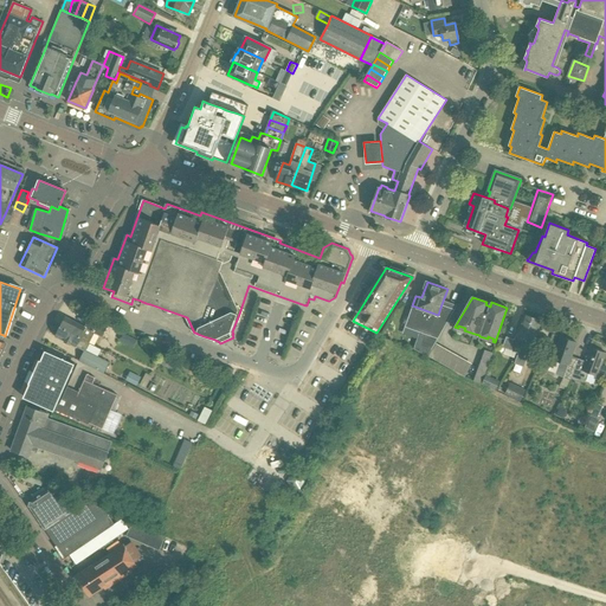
[(438,315),(412,305),(405,327),(419,333),(414,348),(427,356),(455,309),(442,304),(438,315)]
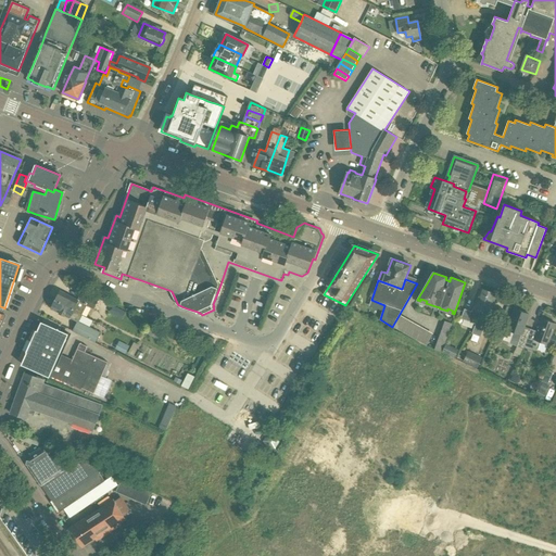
[(477,325),(489,292),(480,289),(472,308),(474,308),(472,312),(465,308),(460,319),(475,324),(477,325)]
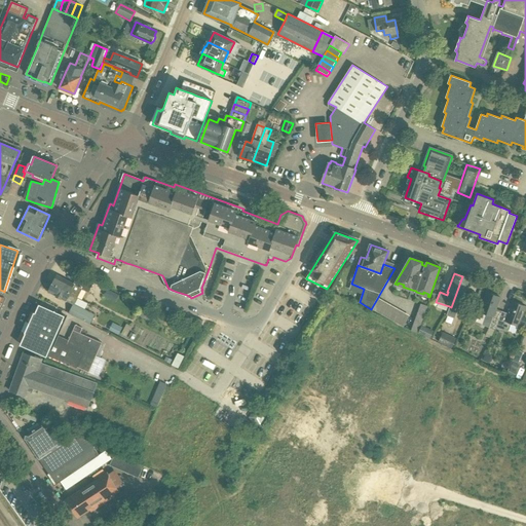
[(69,294),(77,298),(82,289),(88,292),(94,284),(78,275),(74,284),(58,275),(53,284),(70,292),(69,294)]
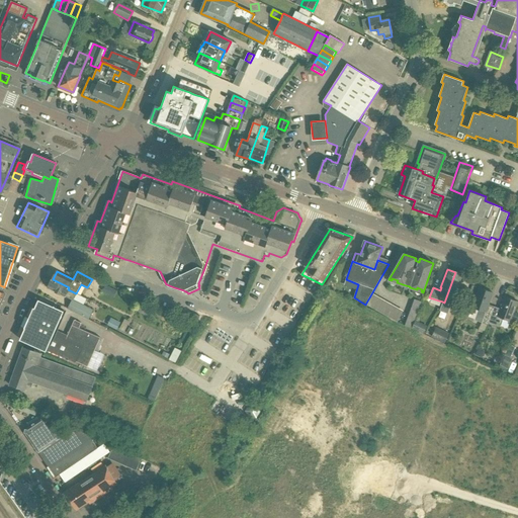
[(455,272),(444,303),(440,312),(447,315),(452,299),(453,299),(456,292),(462,274),(455,272)]
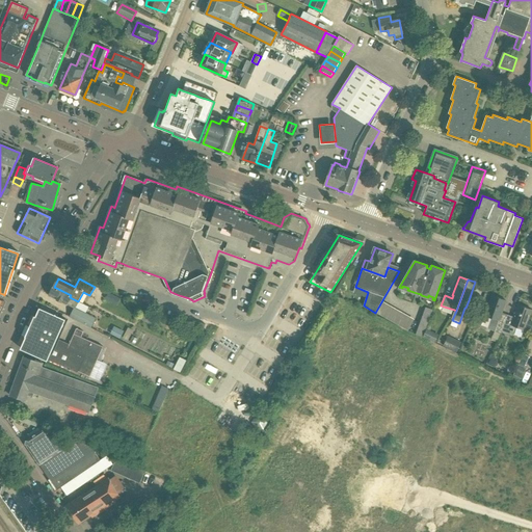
[(75,309),(78,301),(70,297),(71,295),(54,287),(49,295),(67,304),(67,303),(75,309)]
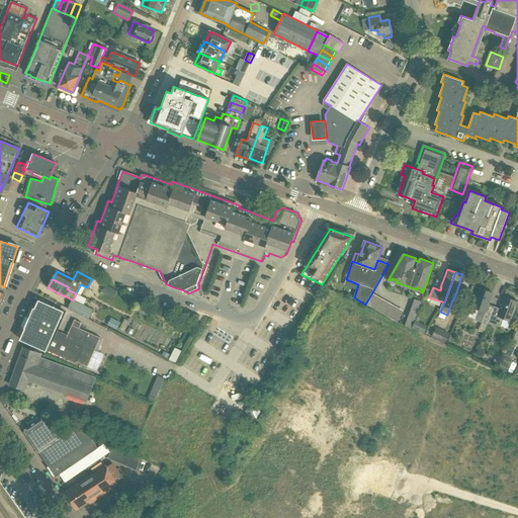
[(97,292),(112,299),(117,289),(103,281),(97,292)]
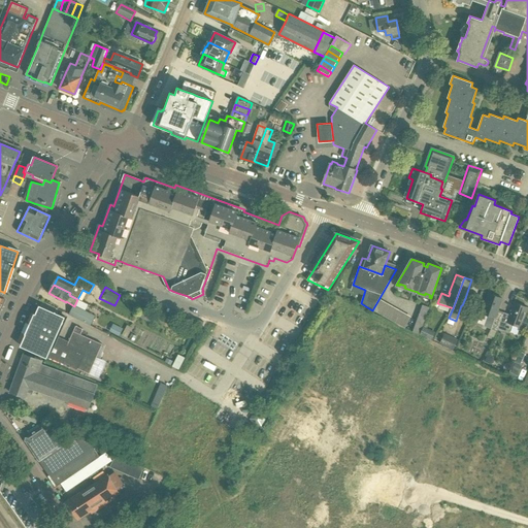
[(497,331),(498,329),(503,312),(497,310),(502,298),(489,294),(482,314),(487,316),(483,326),(497,331)]
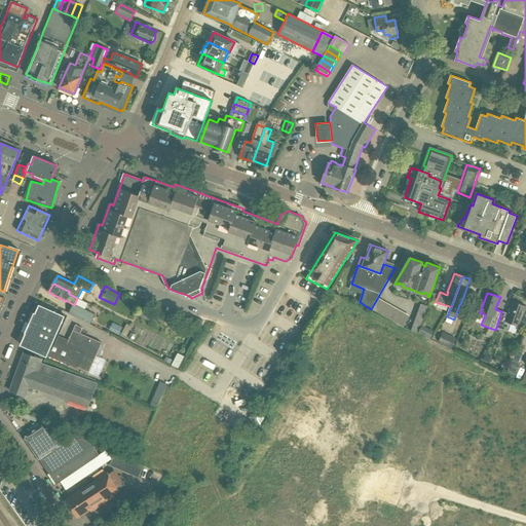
[(501,311),(496,328),(508,332),(511,324),(518,326),(519,325),(524,327),(525,323),(525,318),(521,316),(525,306),(512,302),(508,313),(501,311)]
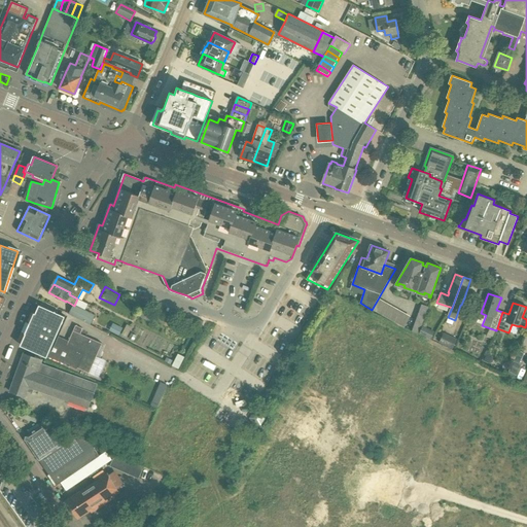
[(23,345),(39,353),(46,337),(47,337),(56,341),(58,337),(66,318),(40,306),(36,314),(35,313),(25,335),(27,336),(23,345)]
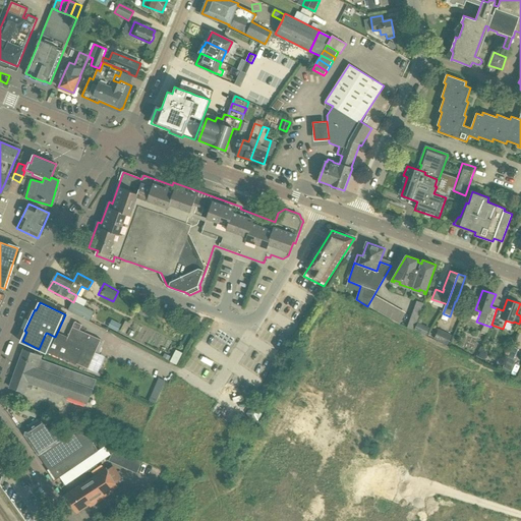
[(136,312),(148,319),(154,308),(141,302),(136,312)]
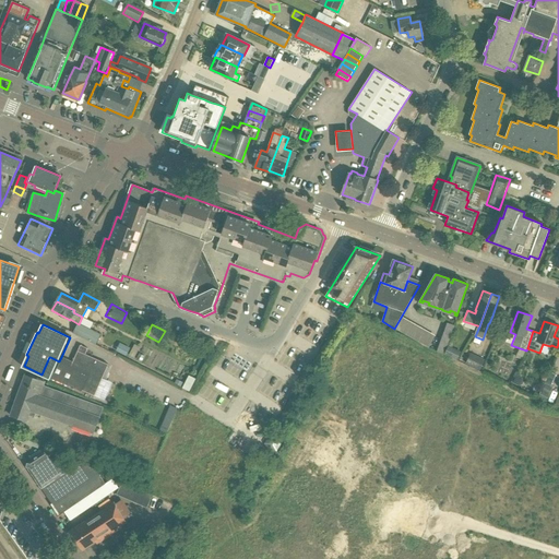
[(83,339),(96,345),(96,343),(100,335),(87,329),(83,339)]
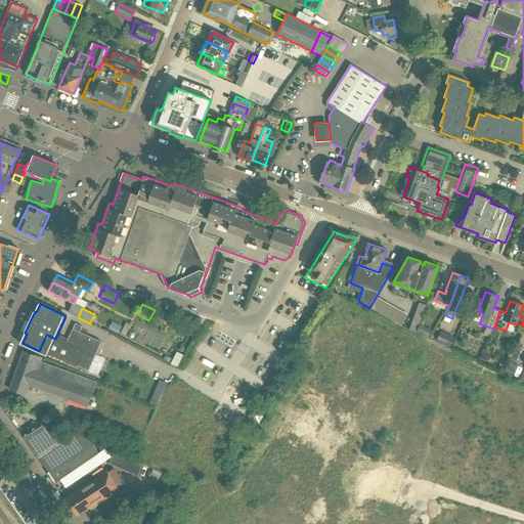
[(192,328),(198,330),(202,319),(197,317),(192,328)]
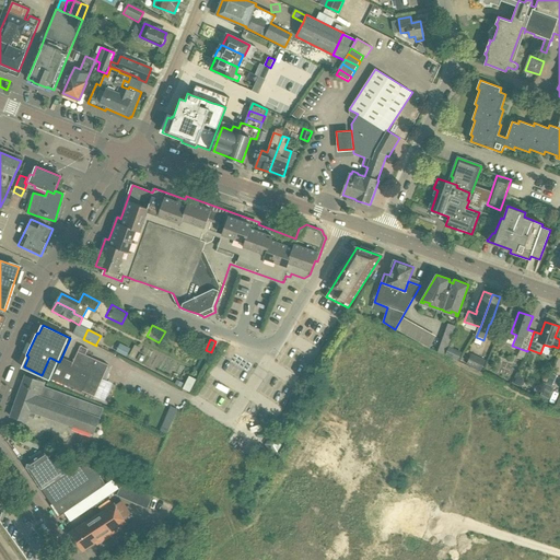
[(116,351),(126,357),(130,350),(119,345),(116,351)]
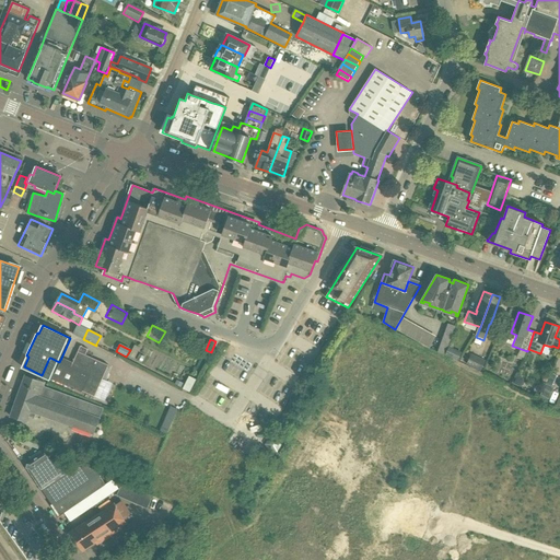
[(49,358),(42,375),(82,393),(82,391),(96,360),(85,354),(89,349),(80,346),(72,363),(61,358),(59,362),(50,358),(49,358)]
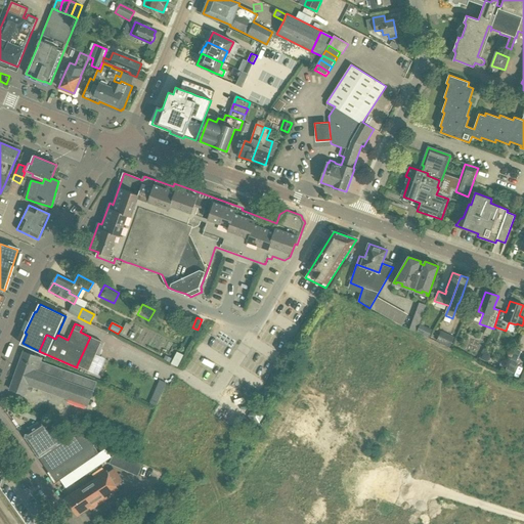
[(418,333),(430,339),(434,331),(422,324),(418,333)]
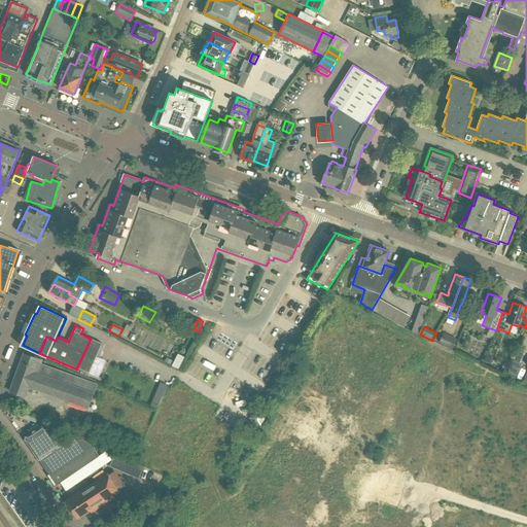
[(438,342),(452,349),(457,340),(444,332),(438,342)]
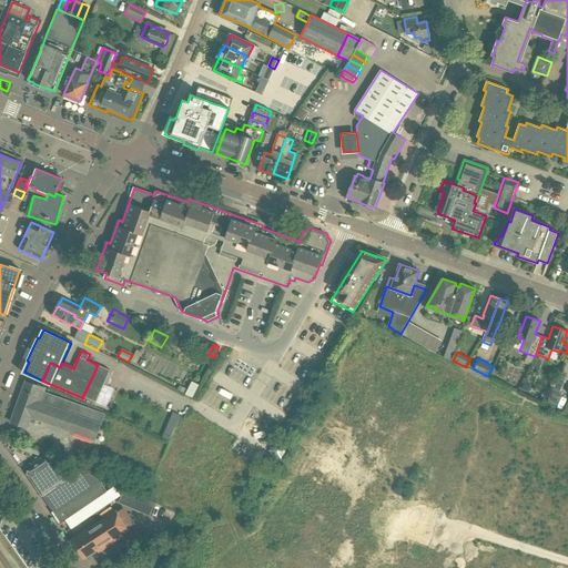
[(98,365),(83,396),(95,402),(110,371),(98,365)]
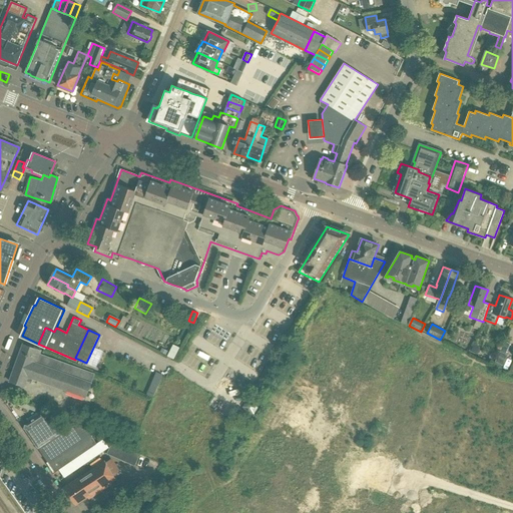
[(499,334),(495,346),(501,348),(505,336),(499,334)]
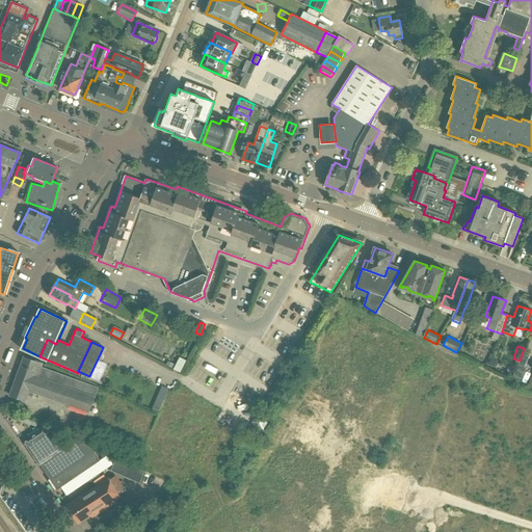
[(523,355),(520,364),(513,376),(522,380),(527,368),(525,367),(530,357),(524,354),(523,355)]
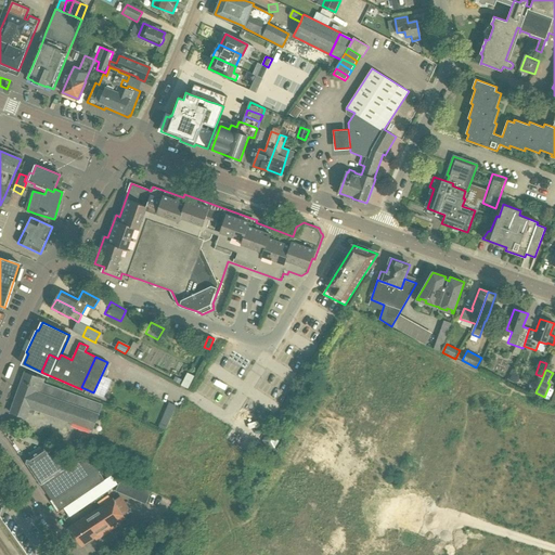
[(11,413),(26,418),(30,408),(92,430),(102,404),(43,384),(44,379),(25,373),(11,413)]
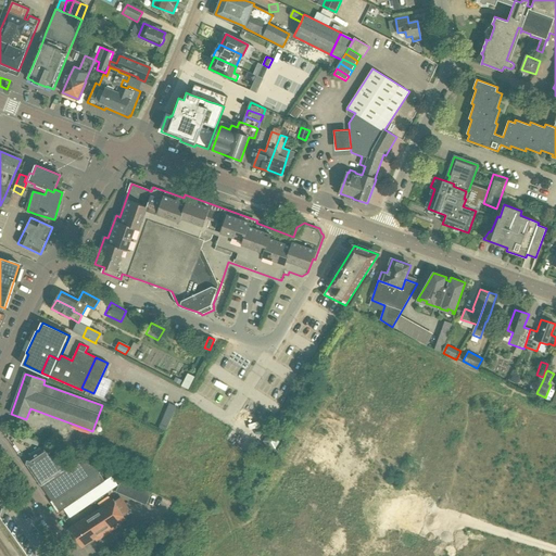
[(520,377),(514,375),(510,381),(517,384),(519,382),(520,377)]
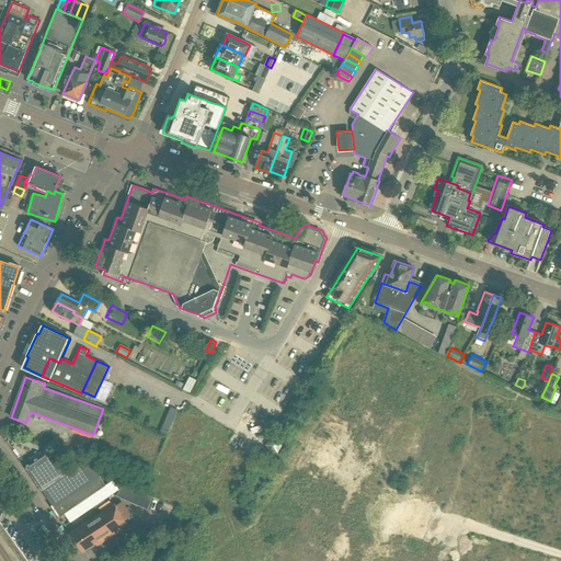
[(29,465),(27,468),(60,517),(105,489),(93,469),(80,464),(72,468),(66,458),(56,465),(47,451),(29,465)]
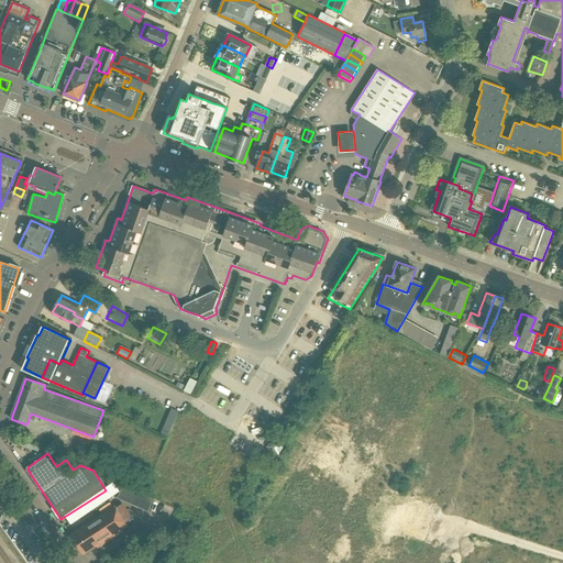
[(123,485),(117,498),(125,501),(131,488),(124,486),(123,485)]
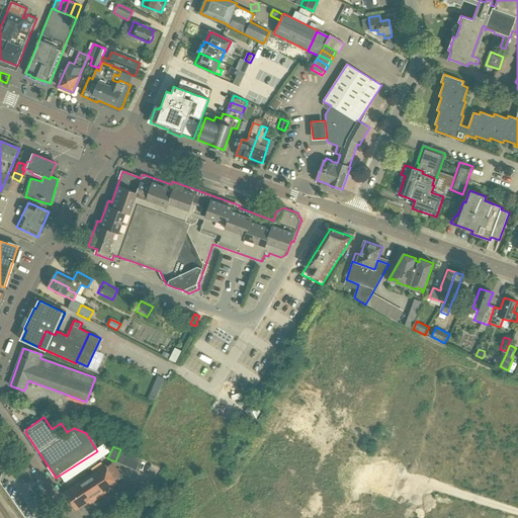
[(120,449),(115,461),(120,463),(125,452),(120,449)]
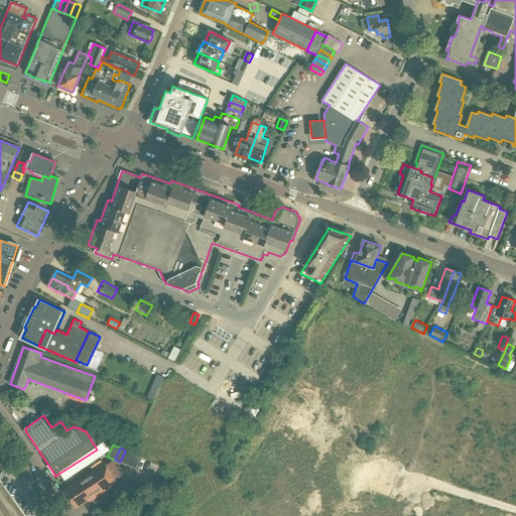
[(125,450),(120,462),(124,464),(129,452),(125,450)]
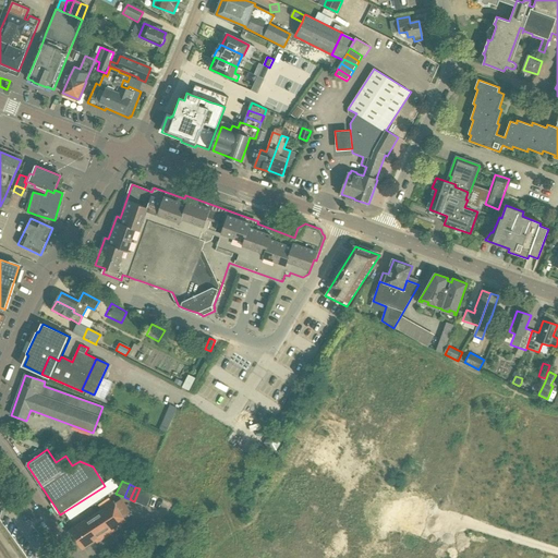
[(140,488),(134,501),(140,504),(146,492),(142,489),(140,488)]
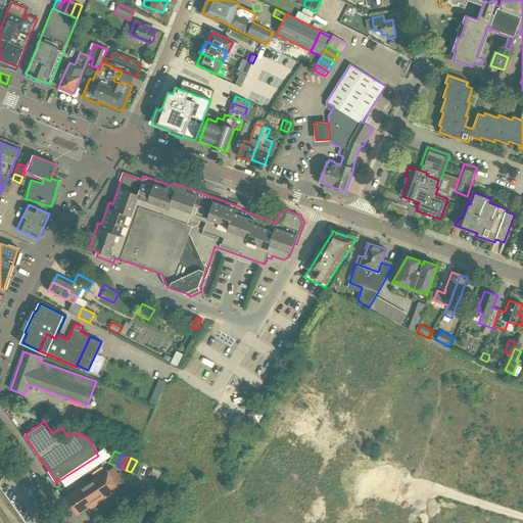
[(137,461),(131,472),(138,475),(142,466),(143,464),(137,461)]
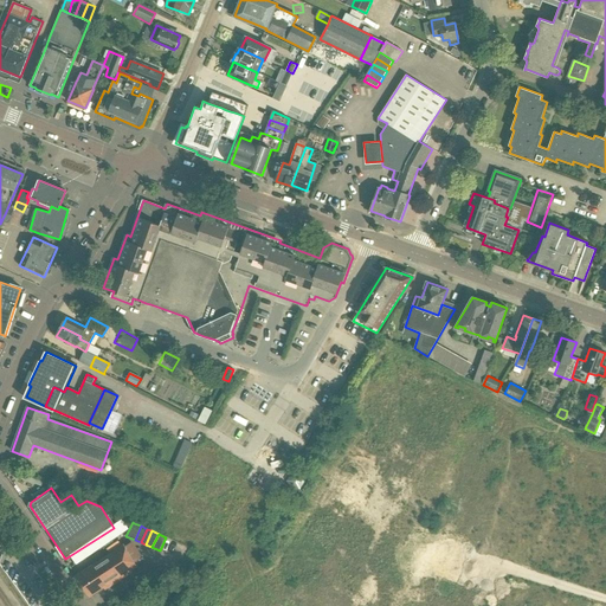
[(78,577),(90,595),(135,566),(123,547),(78,577)]
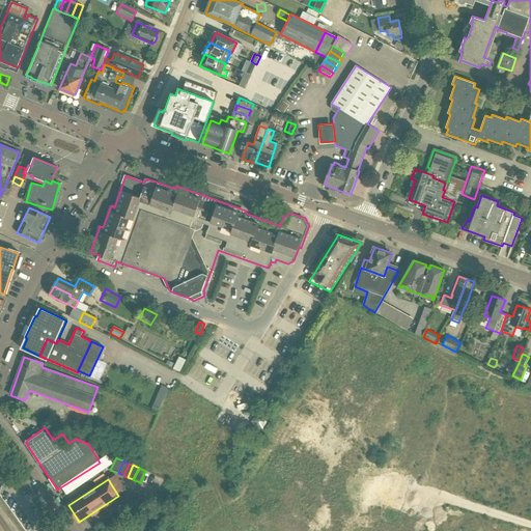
[(197,500),(200,497),(191,487),(187,492),(197,500)]
